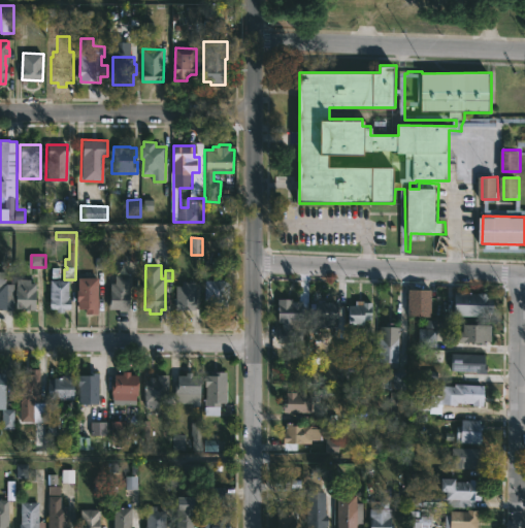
[(0,271),(6,271),(7,285),(15,285),(15,302),(7,302),(7,308),(0,308),(0,271)]
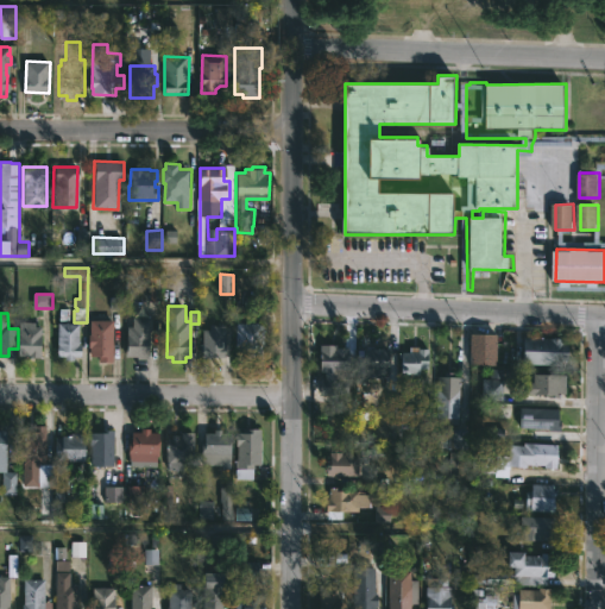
[(137,357),(125,357),(125,336),(126,336),(126,327),(132,327),(132,318),(150,318),(150,357),(137,357)]
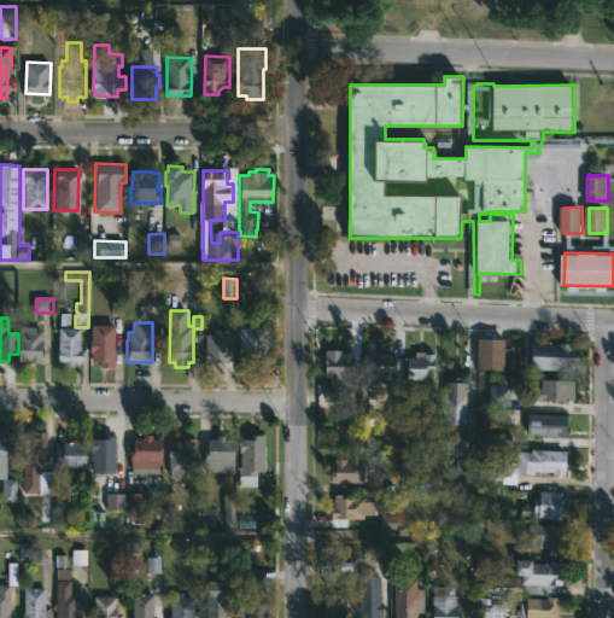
[(115,327),(116,367),(99,367),(99,361),(91,362),(91,353),(88,353),(88,339),(91,339),(91,325),(115,325),(115,327)]
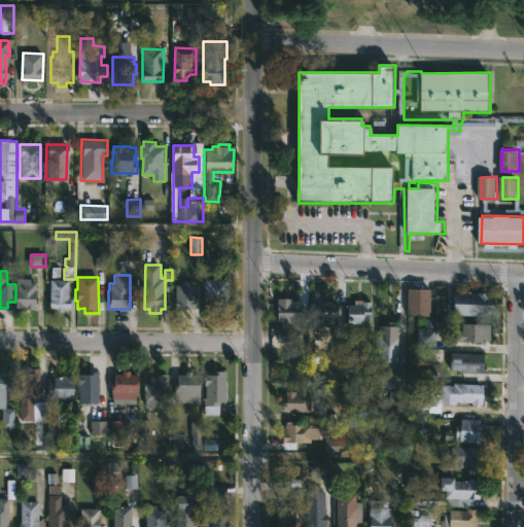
[(32,278),(32,282),(38,282),(38,308),(35,308),(35,310),(26,310),(26,308),(16,308),(18,279),(32,278)]
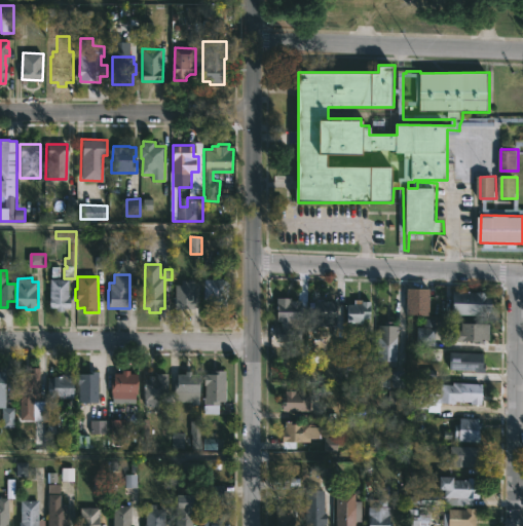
[(219,278),(219,284),(227,284),(227,310),(203,311),(203,283),(210,283),(210,279),(219,278)]
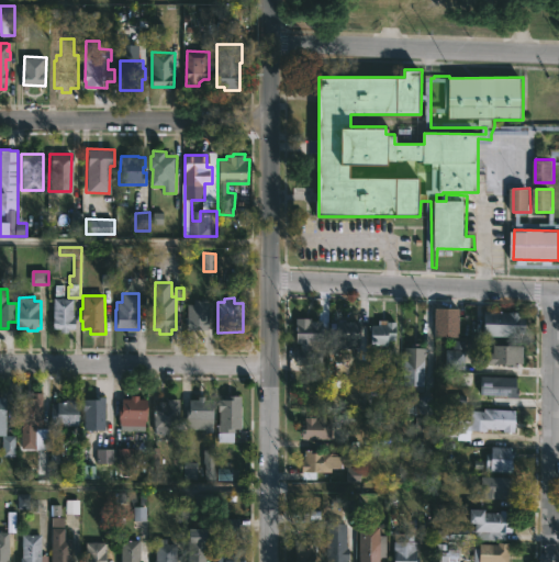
[(71,299),(71,318),(74,318),(74,329),(67,329),(67,333),(59,333),(59,329),(52,329),(53,299),(71,299)]
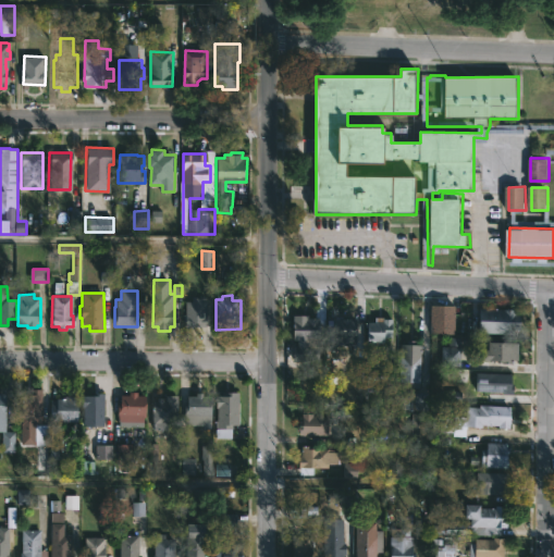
[(205,301),(205,317),(206,317),(206,325),(198,325),(198,327),(187,327),(187,325),(186,325),(187,301),(194,301),(195,297),(202,297),(202,301),(205,301)]
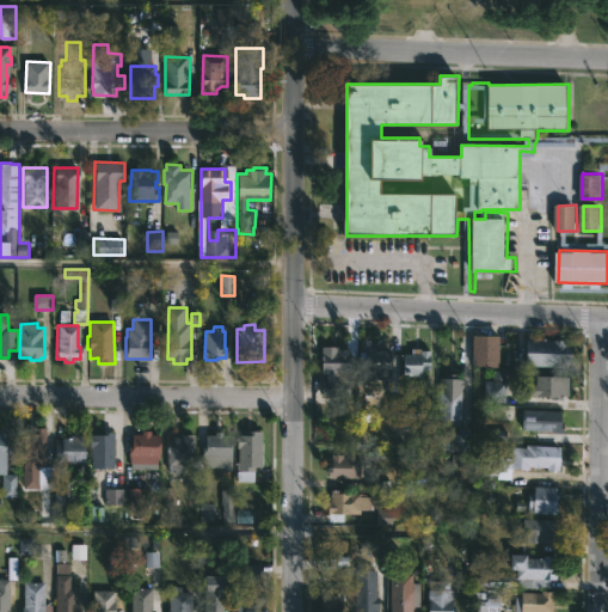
[(501,336),(501,355),(510,355),(510,367),(473,367),(473,336),(501,336)]
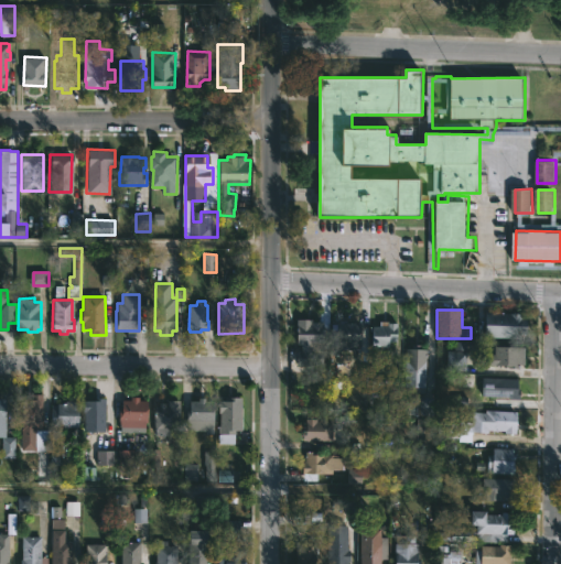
[(527,327),(527,334),(520,334),(520,338),(484,337),(485,312),(521,314),(521,318),(527,318),(527,327)]
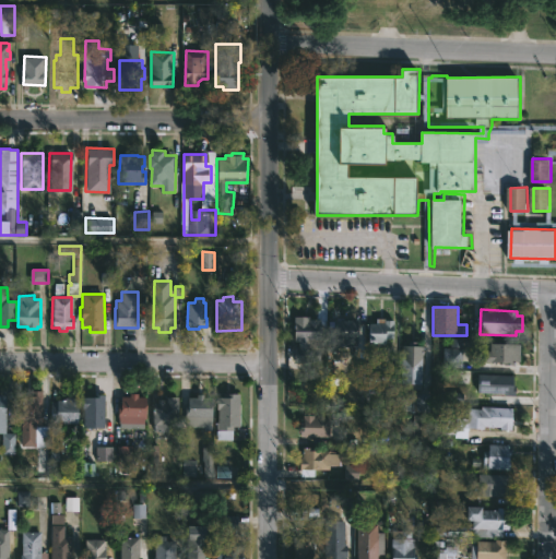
[(311,318),(311,319),(323,319),(323,342),(311,342),(311,347),(321,347),(320,363),(296,363),(296,347),(300,347),(300,341),(296,341),(296,321),(304,322),(304,318),(311,318)]
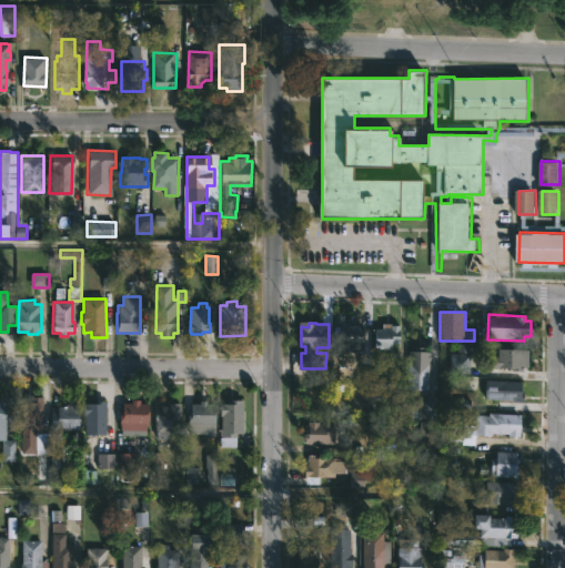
[(392,323),(392,325),(401,325),(401,344),(391,344),(391,348),(374,348),(374,328),(382,328),(382,323),(392,323)]
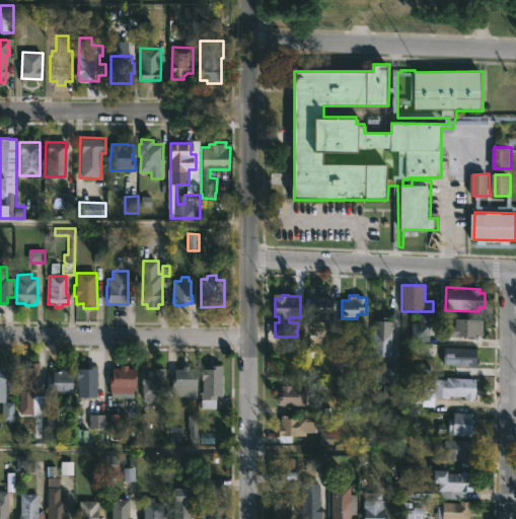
[(326,297),(326,299),(334,299),(334,316),(309,316),(309,298),(326,297)]
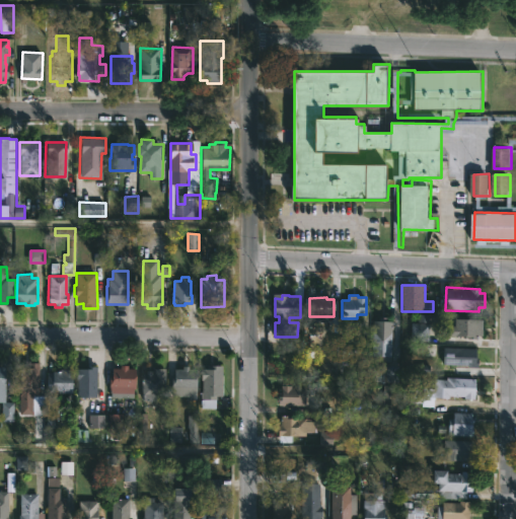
[(484,319),(483,336),(477,336),(477,338),(448,336),(448,325),(454,326),(454,318),(484,319)]
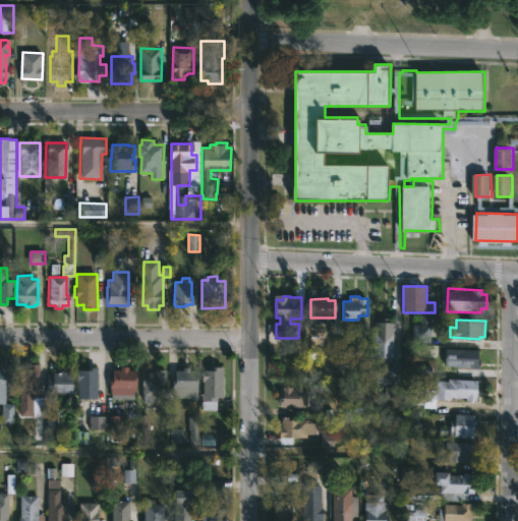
[(396,323),(395,357),(384,357),(384,363),(375,363),(377,322),(396,323)]
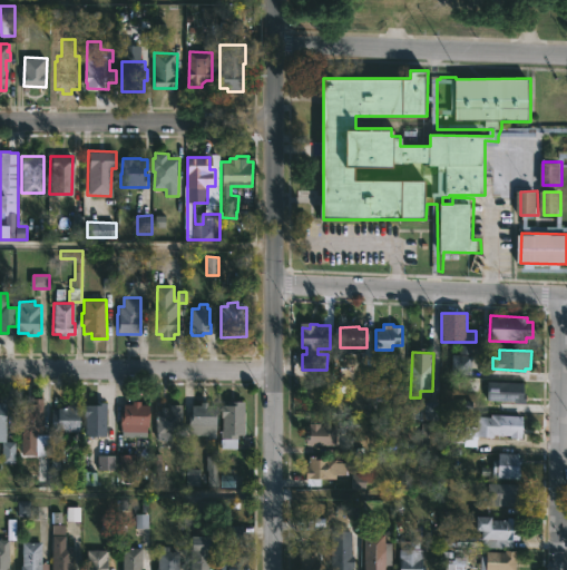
[(455,374),(473,375),(473,355),(455,354),(455,374)]
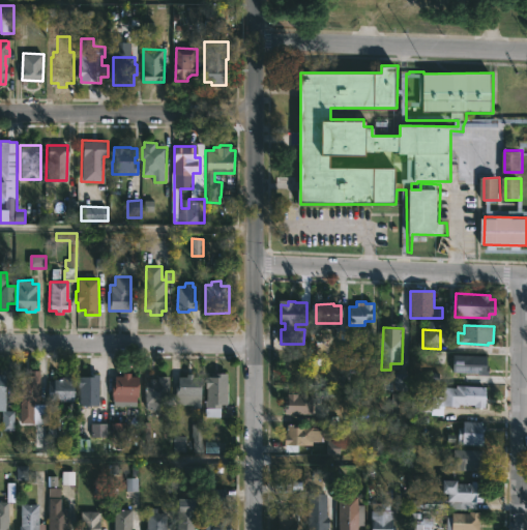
[(489,365),(488,374),(459,373),(460,361),(457,361),(458,355),(487,356),(487,365),(489,365)]
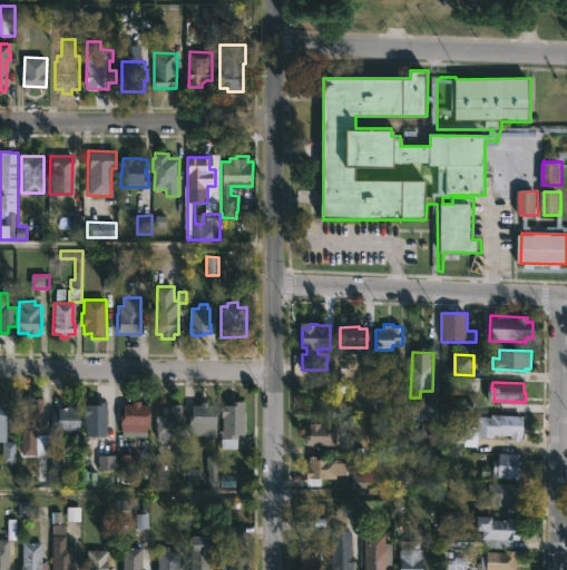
[(401,385),(401,402),(380,401),(379,409),(375,409),(378,384),(401,385)]
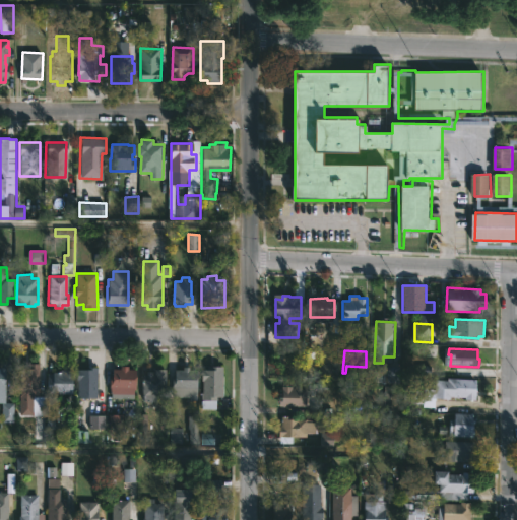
[(39,397),(18,397),(19,368),(27,368),(27,364),(39,364),(39,397)]
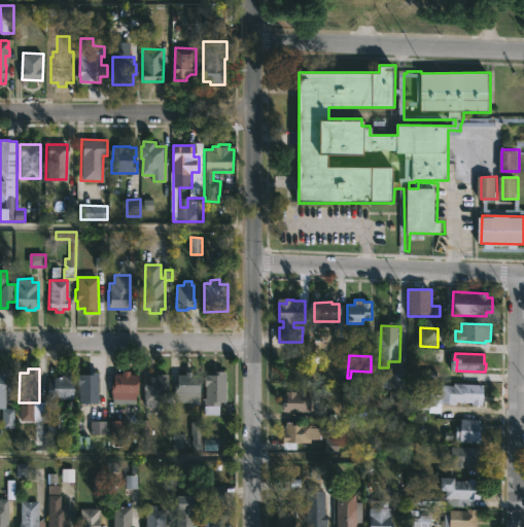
[(132,371),(132,375),(141,375),(141,395),(138,395),(138,405),(113,403),(112,375),(124,375),(124,371),(132,371)]
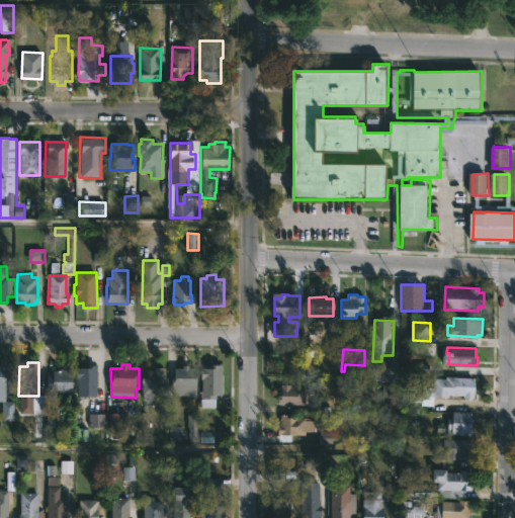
[(98,374),(98,397),(78,397),(77,367),(86,367),(86,365),(100,365),(100,374),(98,374)]
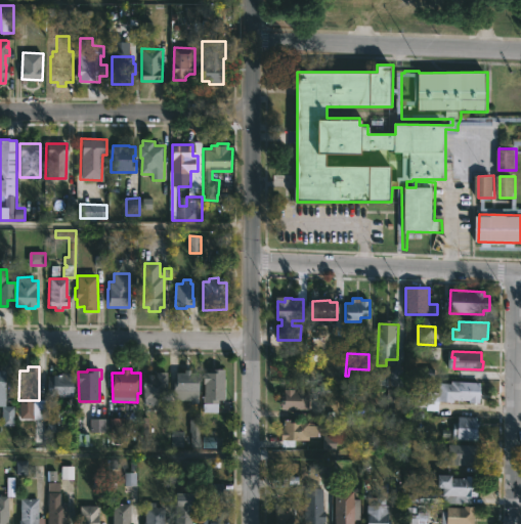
[(191,369),(191,374),(199,374),(199,401),(172,400),(173,375),(176,375),(176,373),(183,373),(183,369),(191,369)]
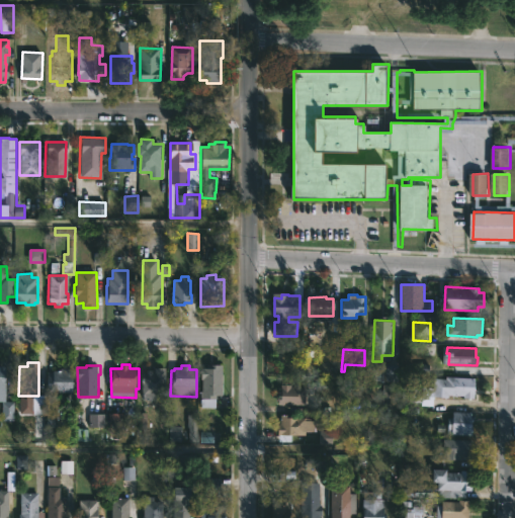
[(222,365),(222,396),(216,396),(216,408),(199,408),(198,392),(201,392),(200,368),(206,368),(206,365),(222,365)]
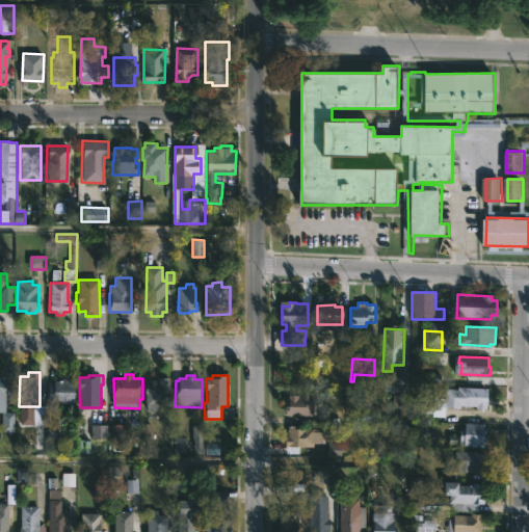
[(411,393),(411,376),(392,375),(391,392),(411,393)]
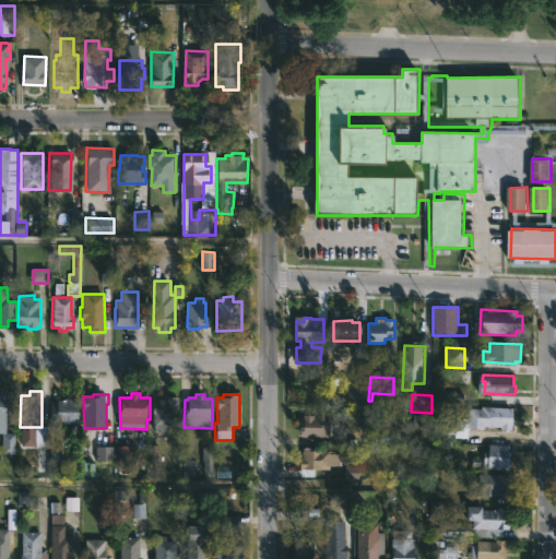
[(0,395),(4,395),(4,433),(15,433),(14,454),(1,454),(2,433),(0,432),(0,395)]
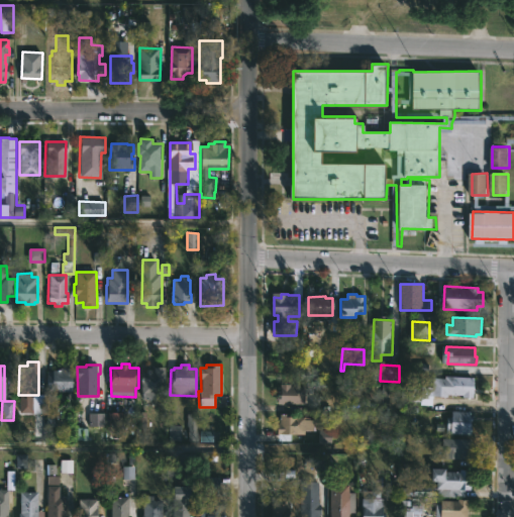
[(157,394),(157,400),(143,399),(143,395),(141,395),(142,372),(146,372),(146,370),(153,370),(153,367),(167,367),(166,395),(157,394)]
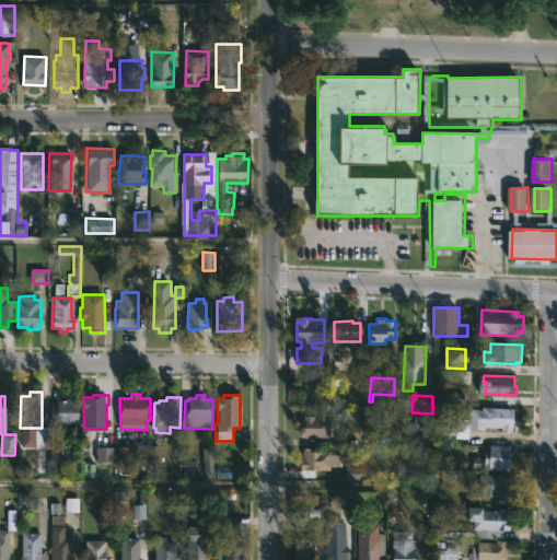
[(68,424),(68,426),(49,423),(49,401),(65,401),(65,398),(78,398),(78,424),(68,424)]
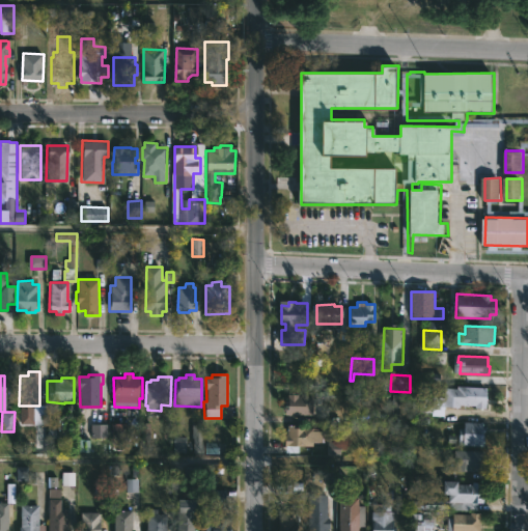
[(487,387),(485,409),(476,408),(477,406),(461,404),(461,408),(446,407),(446,416),(434,416),(434,413),(414,413),(414,398),(446,397),(447,389),(459,389),(459,386),(487,387)]
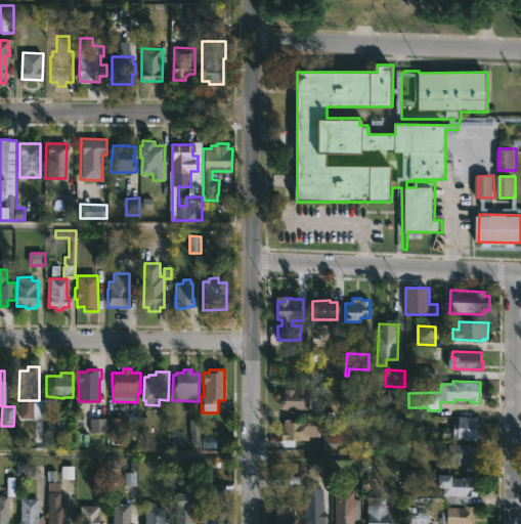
[(294,389),(294,392),(309,392),(308,410),(280,410),(280,398),(284,398),(284,389),(294,389)]
